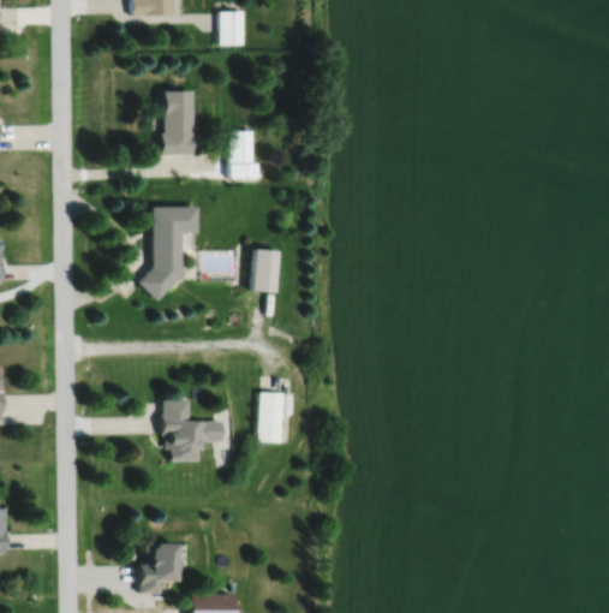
[(131,0),(131,16),(174,15),(173,0),(131,0)]
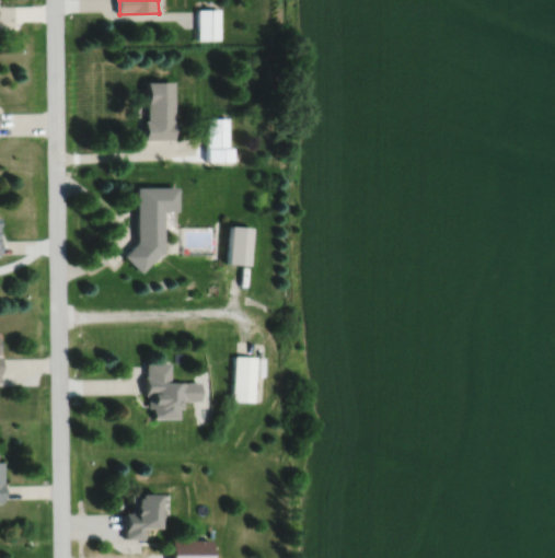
[(200,10),(201,41),(224,39),(223,10),(200,10)]
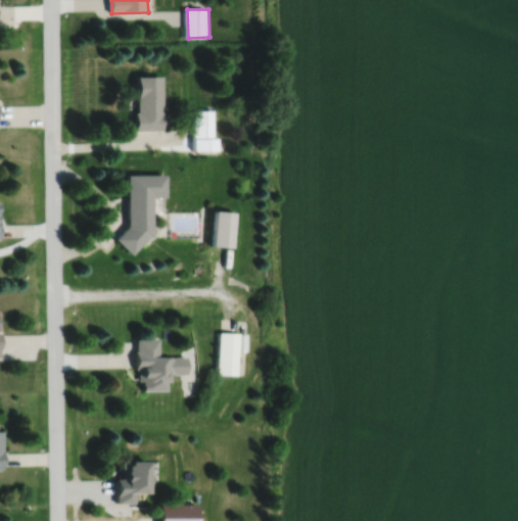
[(138,78),(139,113),(136,113),(136,132),(165,132),(163,77),(138,78)]
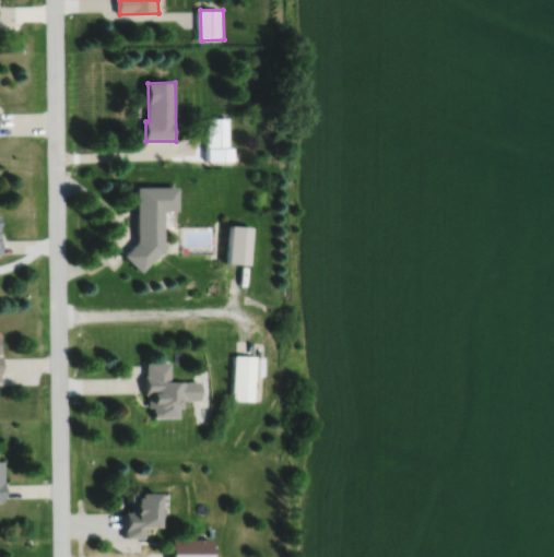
[(209,119),(210,149),(233,149),(232,119),(209,119)]
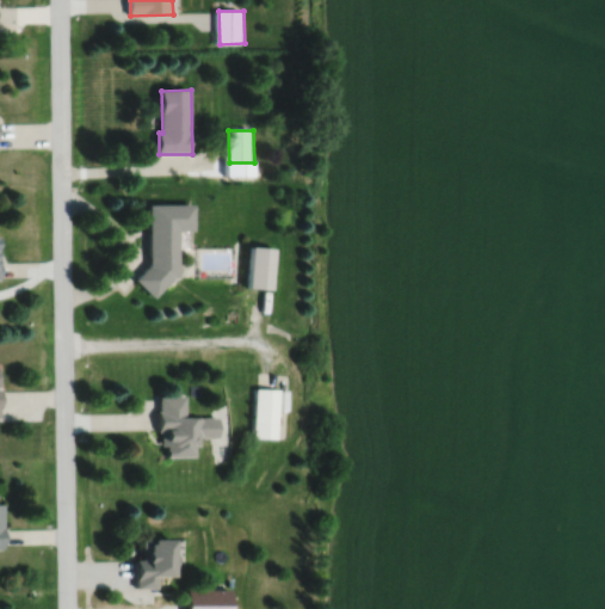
[(149,207),(150,266),(136,282),(155,300),(174,280),(181,277),(180,232),(197,232),(196,205),(149,207)]
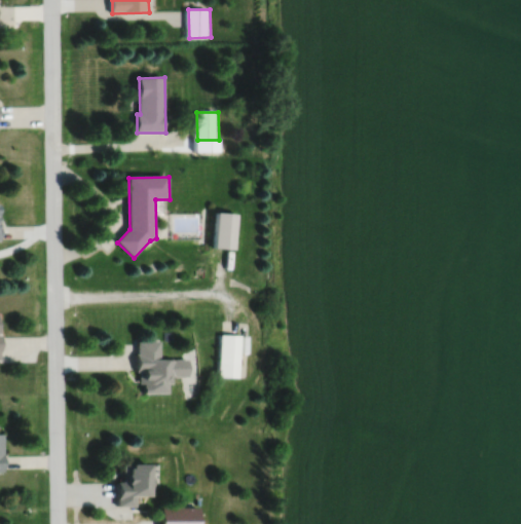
[(218,214),(215,249),(236,251),(239,216),(218,214)]
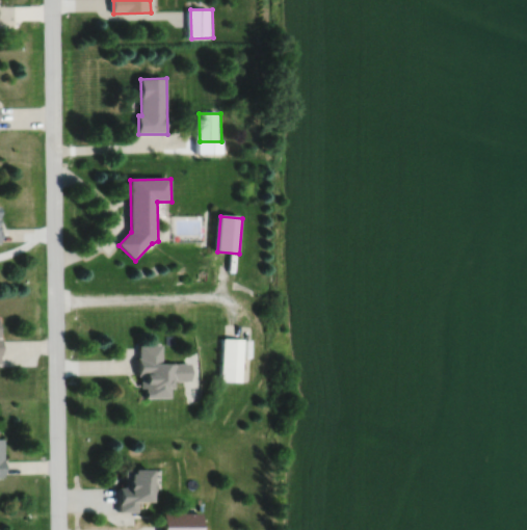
[(226,337),(222,381),(244,382),(246,338),(226,337)]
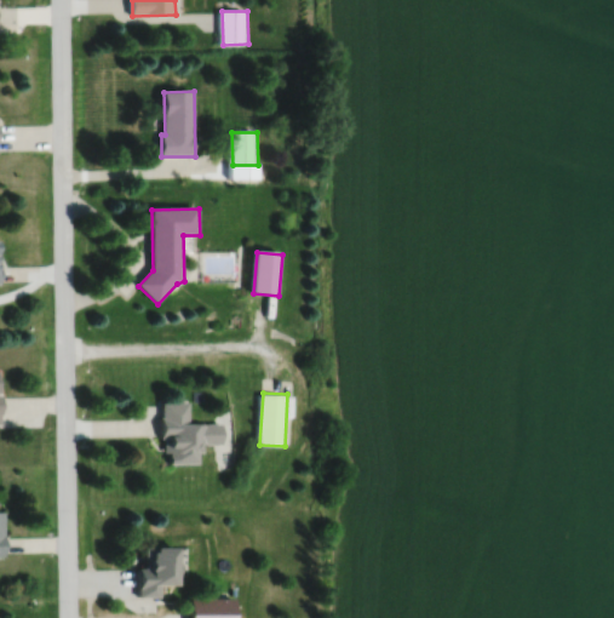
[(165,401),(165,416),(164,416),(164,436),(167,436),(167,451),(173,451),(173,463),(202,463),(202,451),(207,451),(207,444),(227,444),(227,422),(210,422),(210,421),(191,421),(191,400),(165,401)]
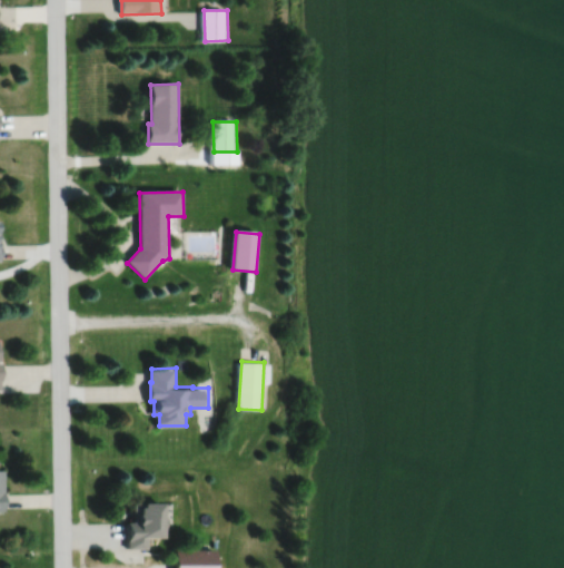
[(135,501),(135,521),(129,521),(129,541),(130,541),(130,548),(150,548),(150,536),(165,536),(165,501),(145,501),(135,501)]
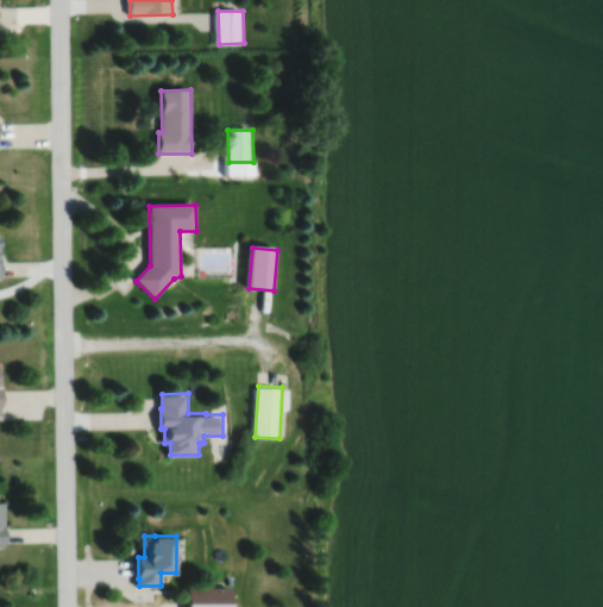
[(190,587),(190,606),(236,606),(236,587),(190,587)]
